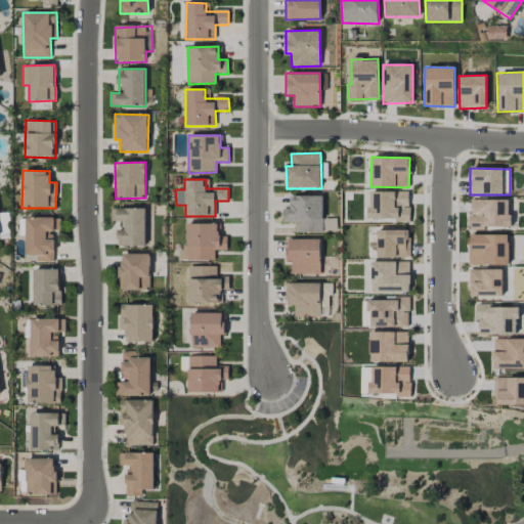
[(368,192),(369,221),(409,220),(409,191),(368,192)]
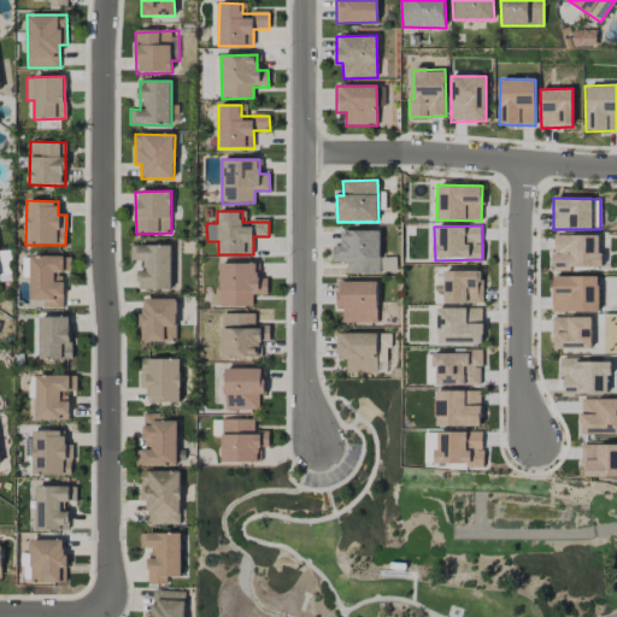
[(341,231),(381,231),(382,259),(380,259),(381,275),(348,275),(347,263),(333,264),(334,247),(341,247),(341,231)]
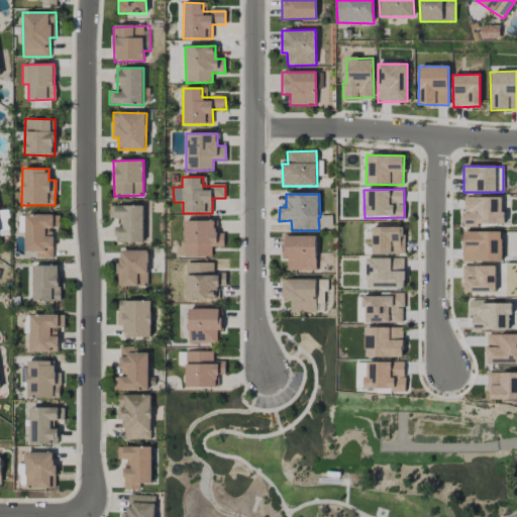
[(503,197),(463,197),(463,227),(477,227),(478,223),(503,224),(503,197)]
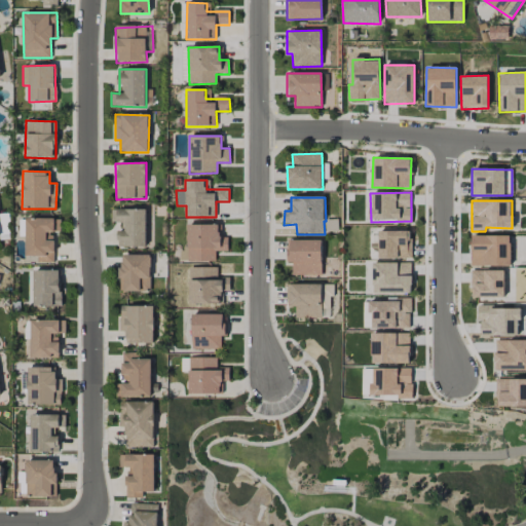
[(146,209),(111,210),(112,222),(119,222),(119,247),(146,247),(146,209)]
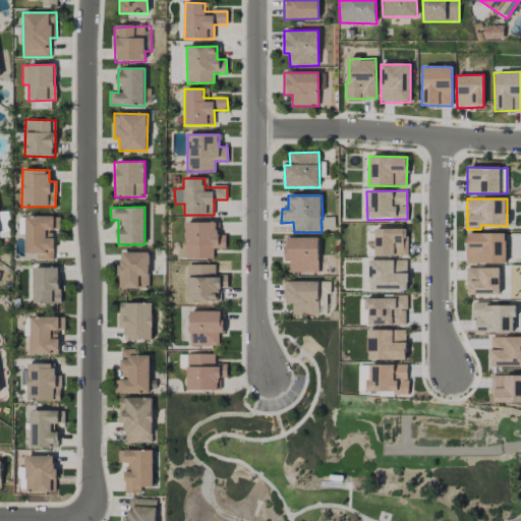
[(54,238),(46,238),(46,229),(59,230),(60,217),(25,216),(24,253),(37,254),(37,259),(53,261),(54,238)]
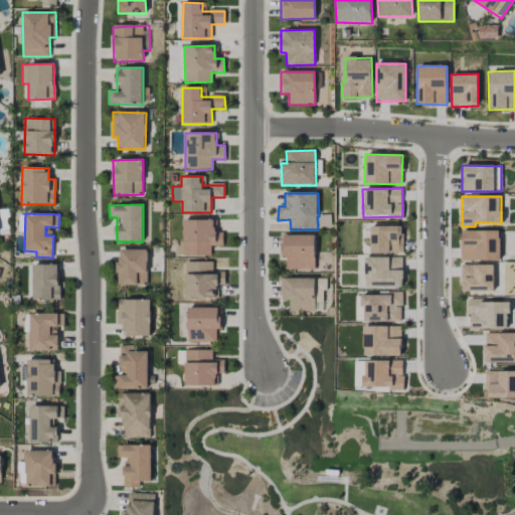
[(223,245),(222,232),(214,232),(214,219),(183,220),(184,256),(211,255),(210,246),(223,245)]
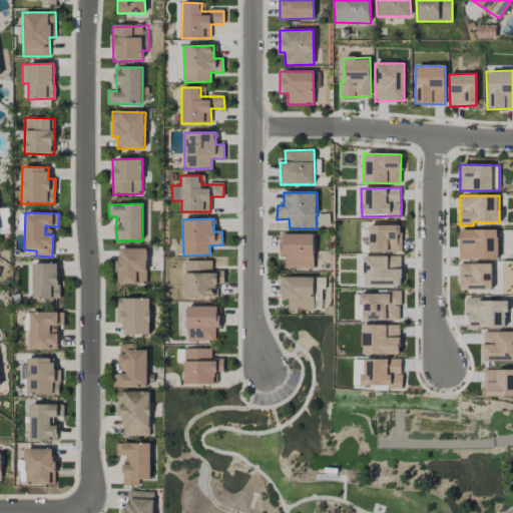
[(401,251),(401,225),(369,225),(369,251),(401,251)]
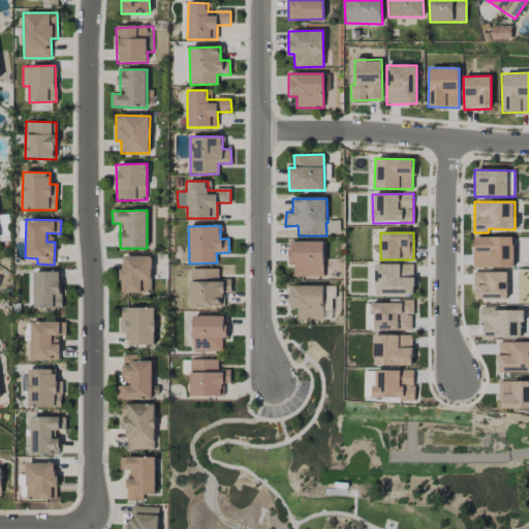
[(474,268),(514,267),(512,238),(473,238),(474,268)]
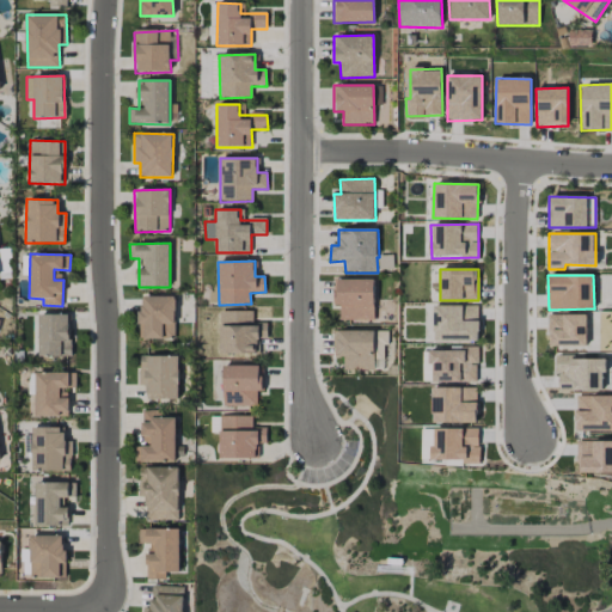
[(335,281),(375,280),(374,319),(341,320),(341,306),(335,306),(335,281)]
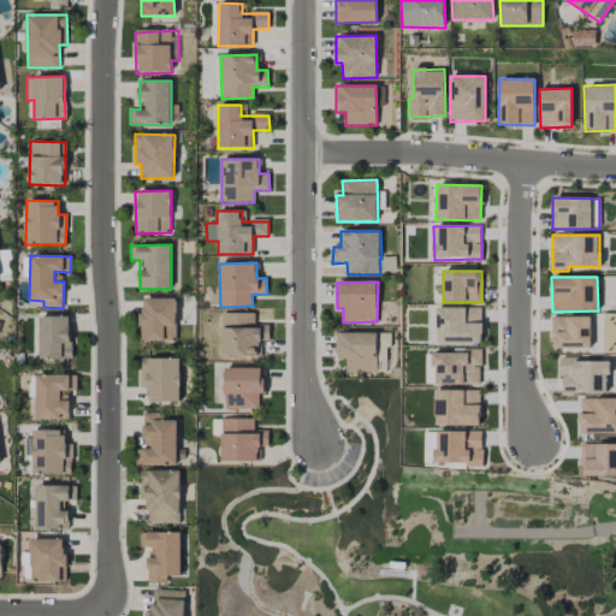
[(141,341),(176,341),(176,298),(141,298),(141,341)]
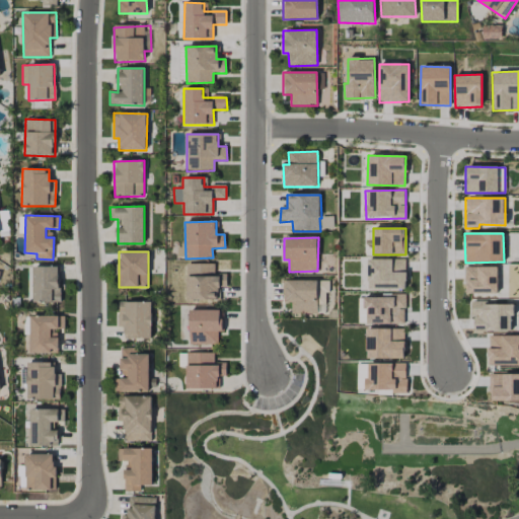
[(368,289),(405,289),(405,258),(367,260),(368,289)]
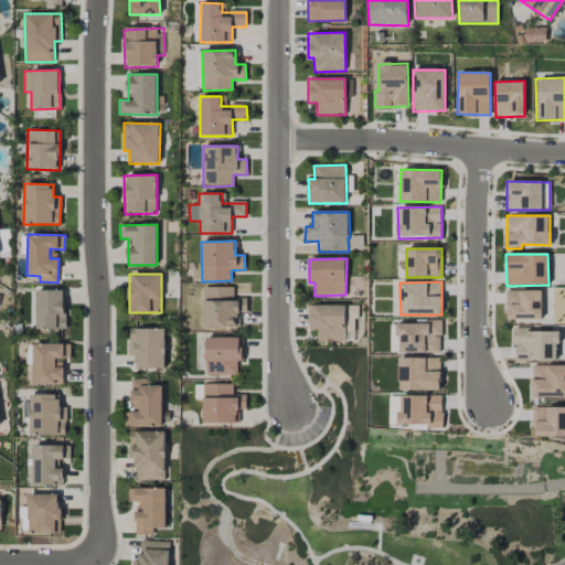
[(233,287),(202,287),(203,327),(237,327),(236,312),(246,312),(246,298),(233,298),(233,287)]
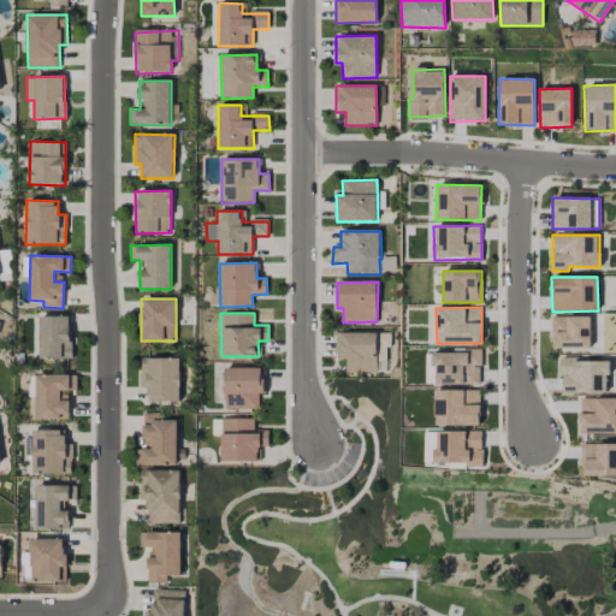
[(70,317),(39,317),(40,359),(71,359),(70,317)]
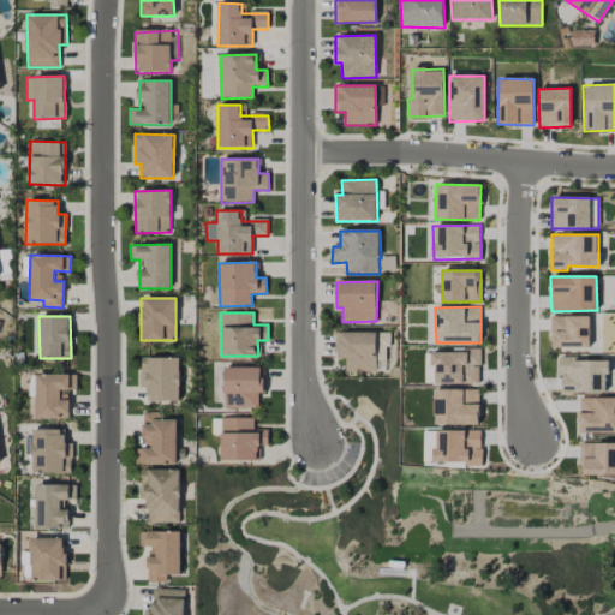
[(589,316),(550,317),(551,348),(590,347),(589,316)]
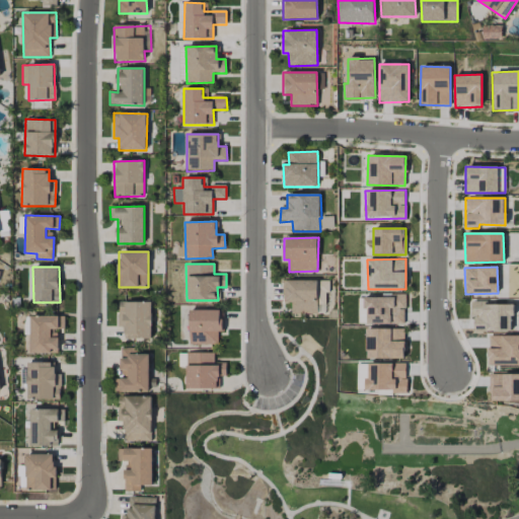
[(283,281),(329,281),(329,293),(325,293),(325,313),(292,314),(292,303),(285,303),(285,296),(283,296),(283,281)]
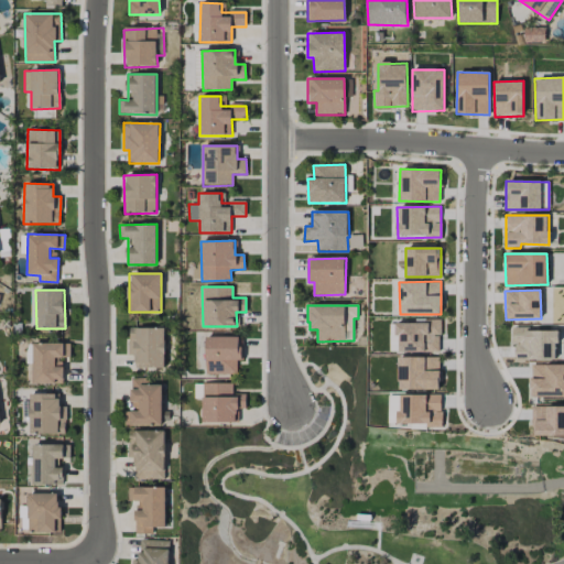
[(440,323),(397,322),(397,351),(440,353),(440,323)]
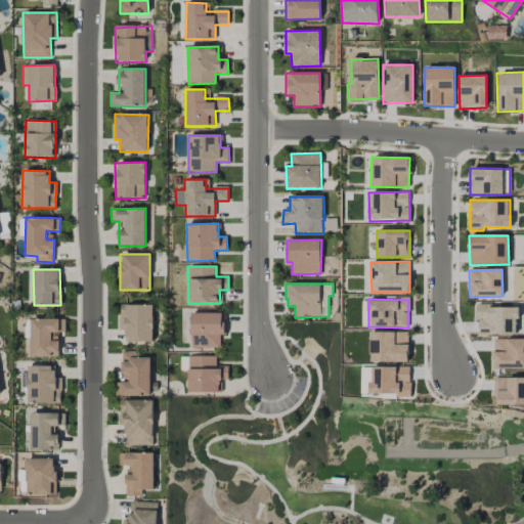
[(153,342),(153,304),(120,305),(120,331),(125,331),(125,342),(153,342)]
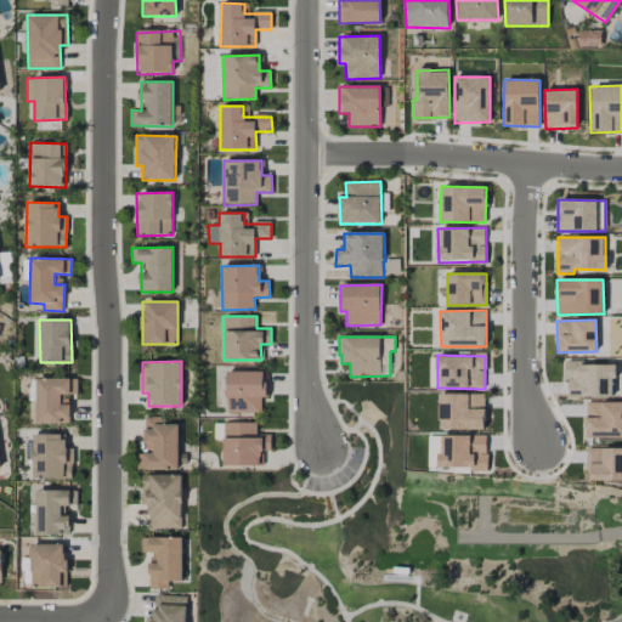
[(566,363),(566,397),(614,397),(614,363),(566,363)]
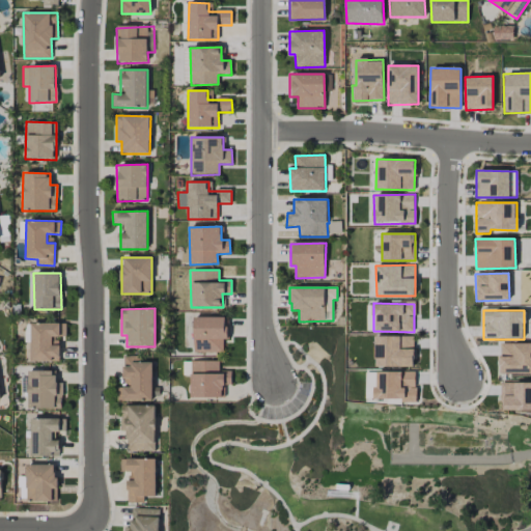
[(194,353),(223,353),(223,339),(227,339),(226,316),(193,317),(194,353)]
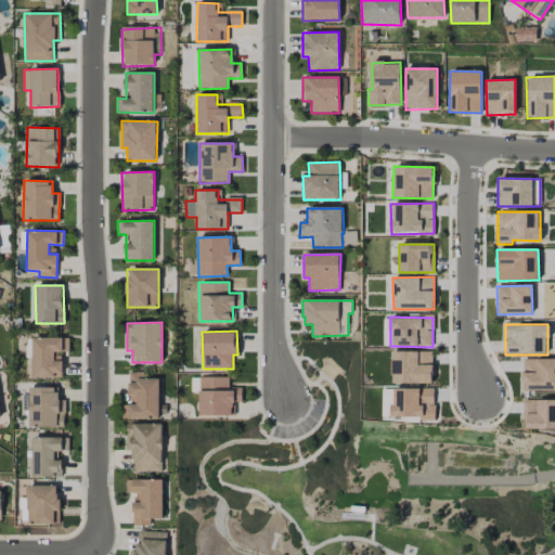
[(68,338),(33,337),(31,377),(62,378),(62,352),(68,353),(68,338)]
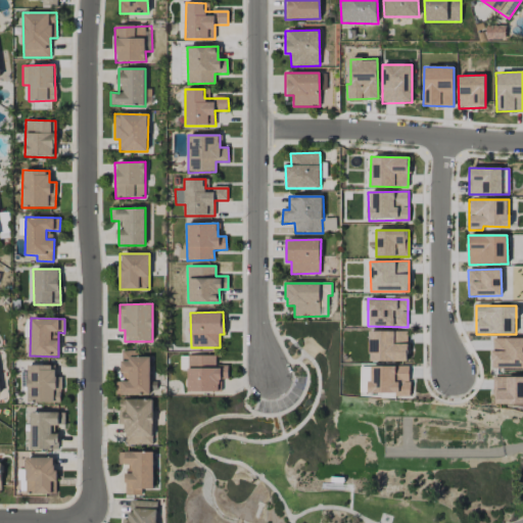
[(408,362),(407,332),(369,332),(370,362),(408,362)]
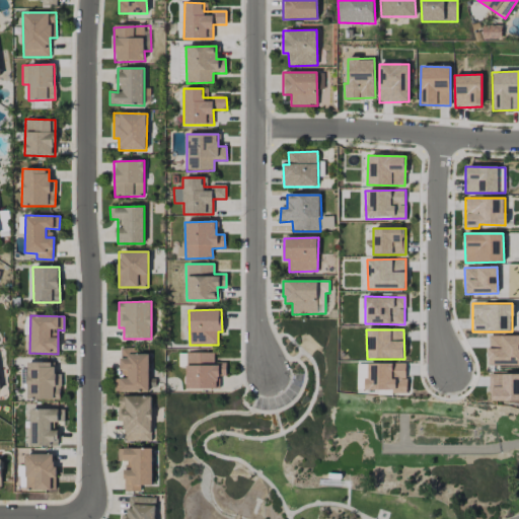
[(518,336),(488,337),(489,366),(518,364),(518,336)]
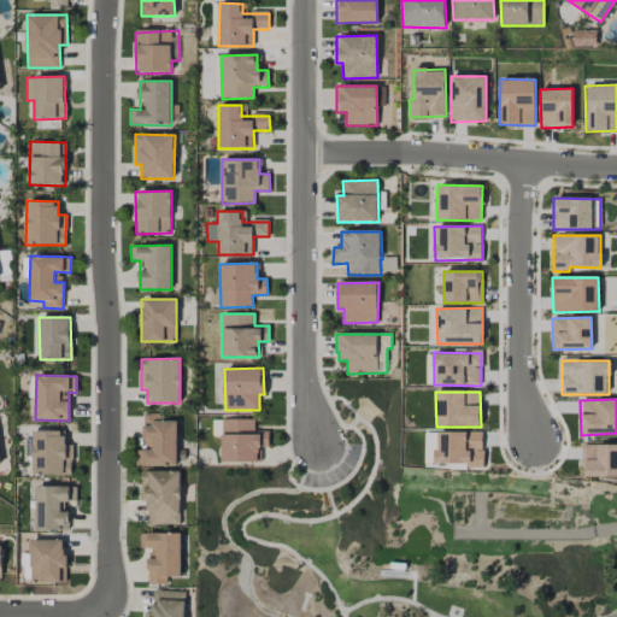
[(176,421),(163,421),(163,413),(144,413),(144,448),(137,448),(137,466),(177,465),(176,421)]
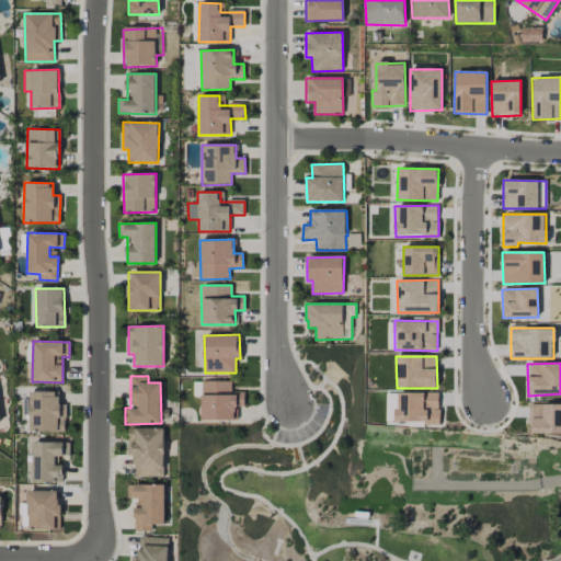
[(202,381),(201,420),(235,421),(235,407),(243,407),(244,392),(231,391),(231,381),(202,381)]
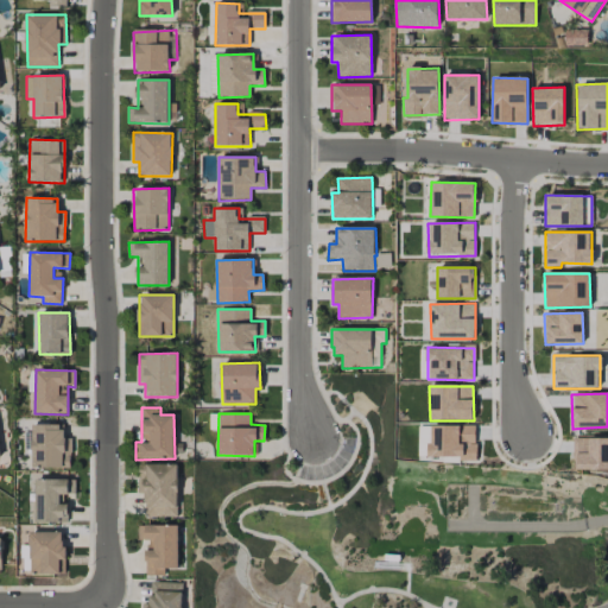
[(62,424),(32,425),(32,469),(71,468),(70,439),(62,439),(62,424)]
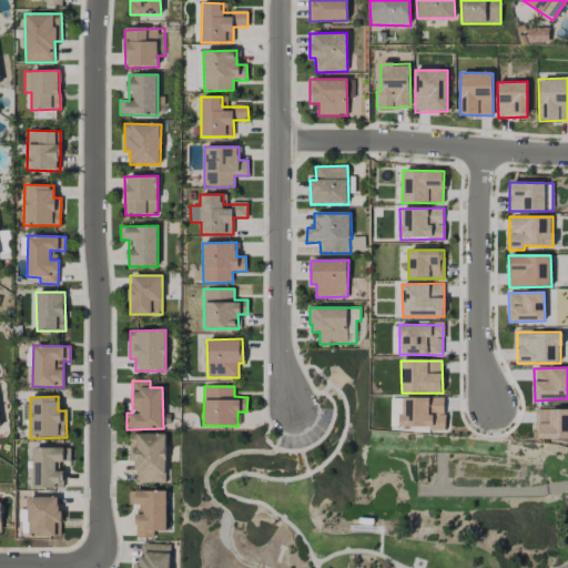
[(444,397),(403,398),(404,414),(399,414),(399,429),(445,427),(444,397)]
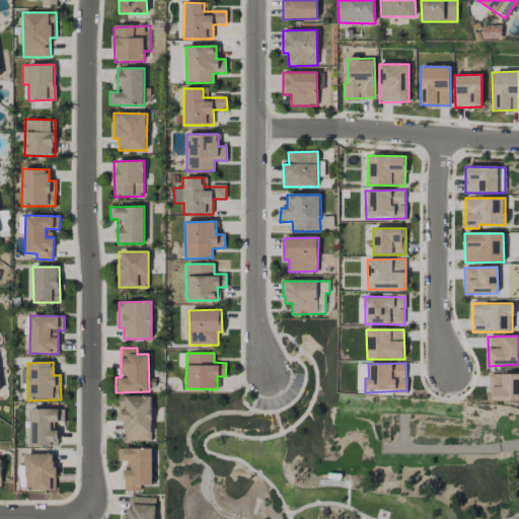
[(518,374),(490,374),(490,401),(518,400),(518,374)]
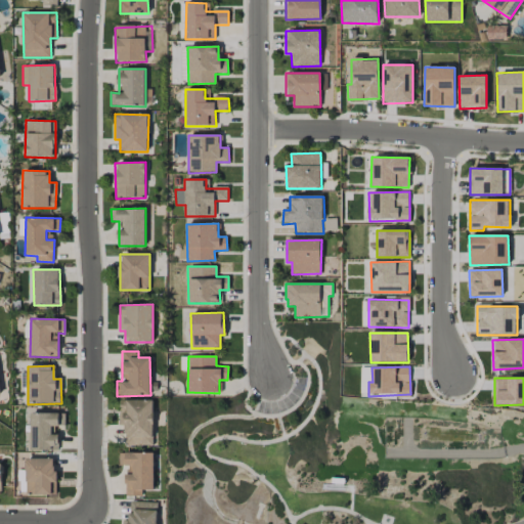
[(153,445),(154,401),(120,400),(119,426),(125,426),(125,445),(153,445)]
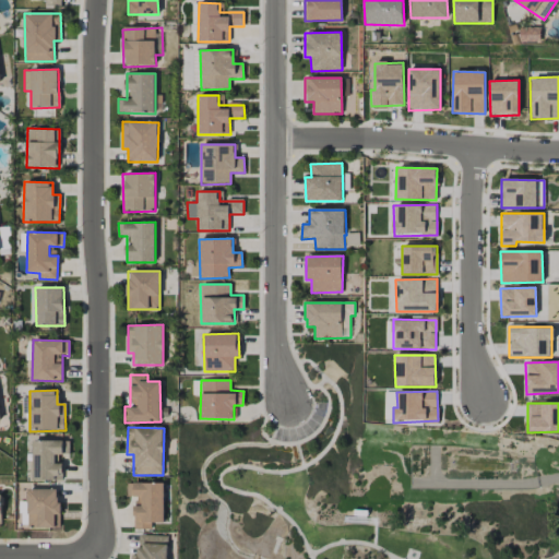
[(62,480),(62,464),(55,464),(55,455),(69,454),(69,440),(32,441),(33,482),(62,480)]
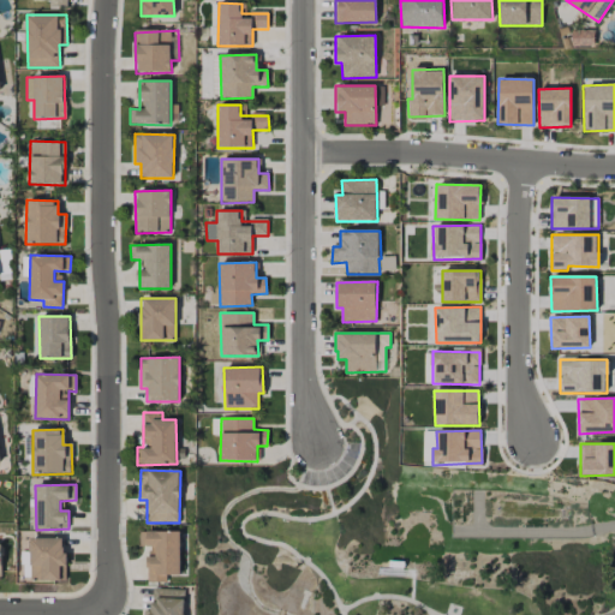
[(180,531),(139,532),(139,547),(148,547),(148,583),(167,583),(166,575),(180,574),(180,531)]
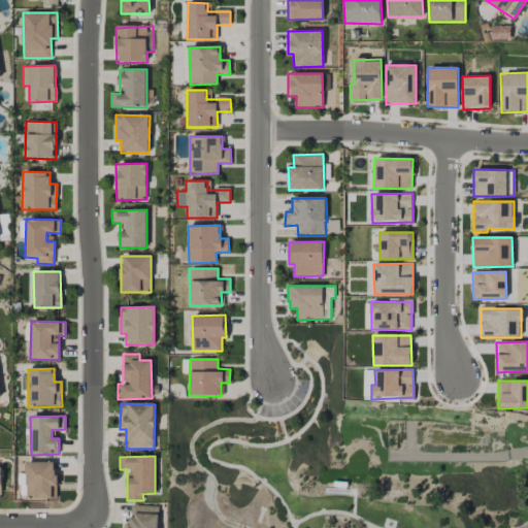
[(26,462),(26,499),(56,498),(56,462),(26,462)]
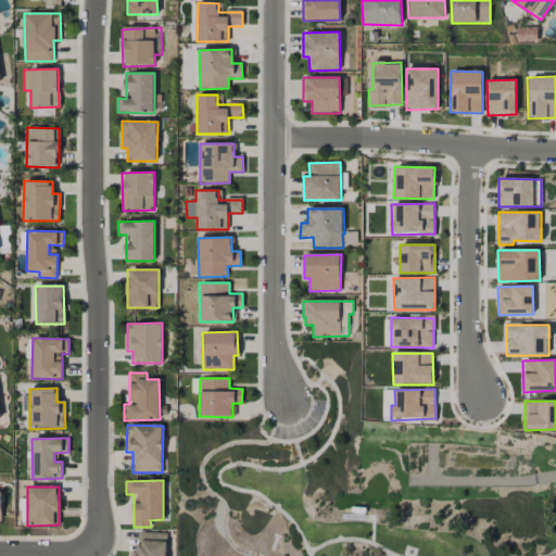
[(129,552),(129,555),(165,555),(166,533),(137,532),(137,552),(129,552)]
